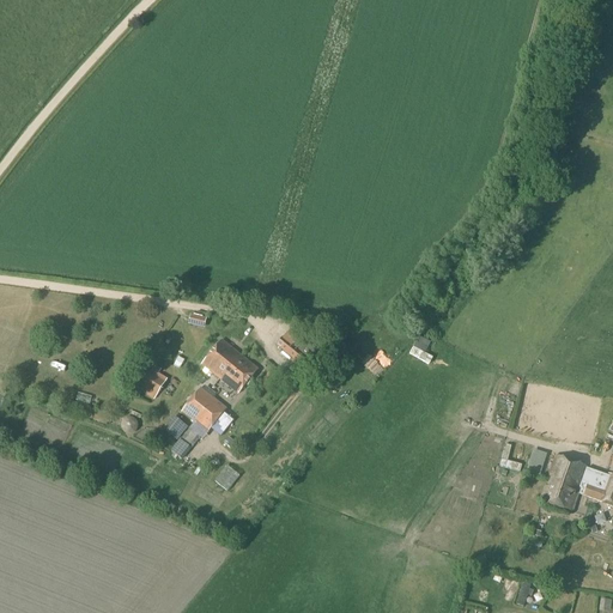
[(204,329),(206,320),(189,316),(187,326),(204,329)]
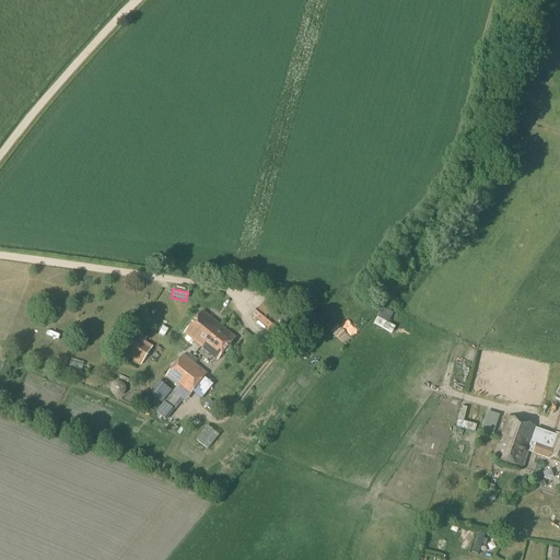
[(287,293),(280,304),(289,310),(295,299),(287,293)]
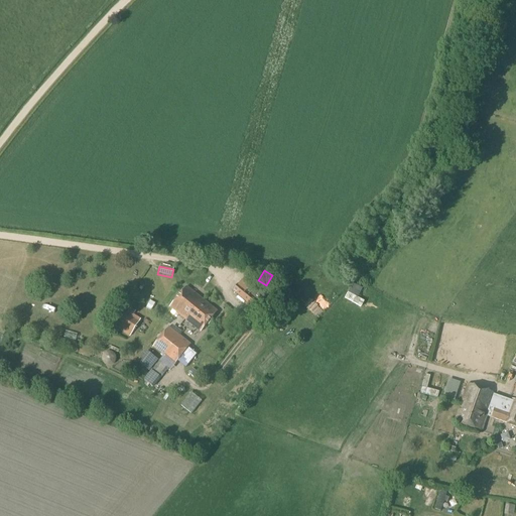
[(262,291),(266,287),(259,281),(256,285),(262,291)]
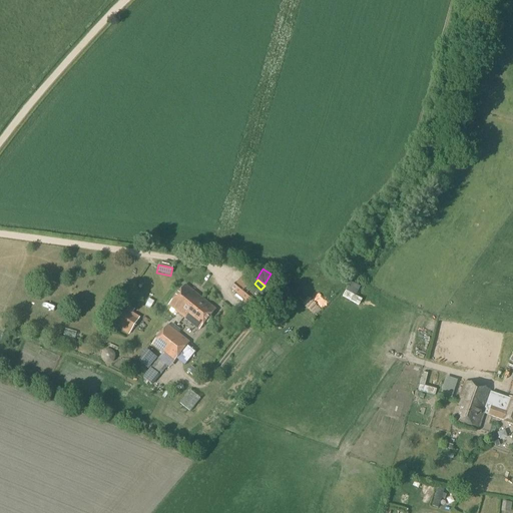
[(356,296),(360,288),(350,282),(345,290),(356,296)]
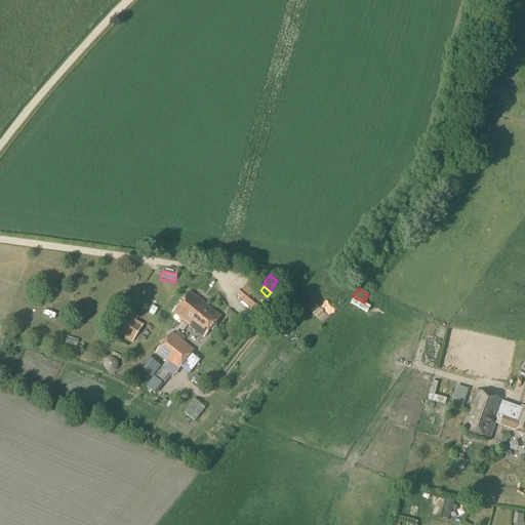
[(259,316),(266,309),(242,289),(236,296),(259,316)]
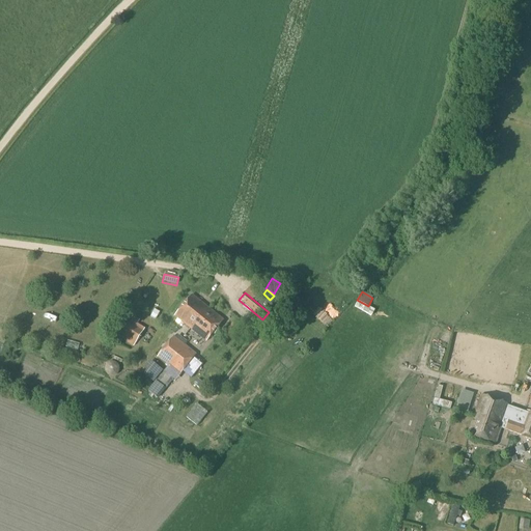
[(206,342),(223,320),(192,296),(174,316),(206,342)]
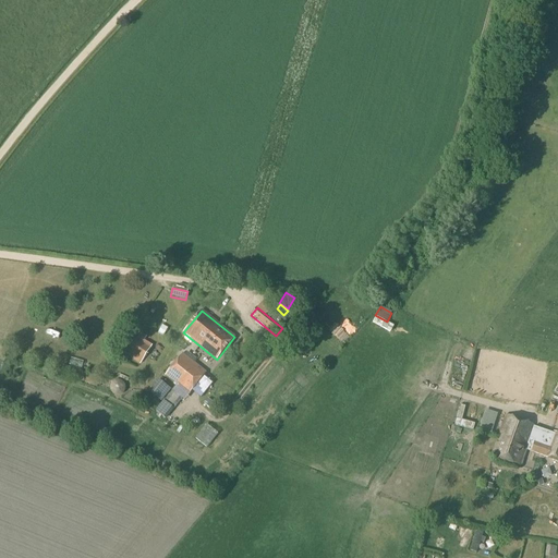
[(284,330),(279,336),(288,343),(293,338),(284,330)]
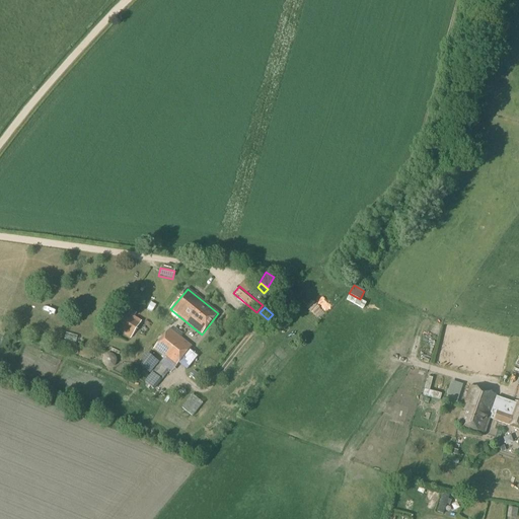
[(133,336),(139,324),(124,315),(117,326),(115,329),(130,339),(132,336),(133,336)]
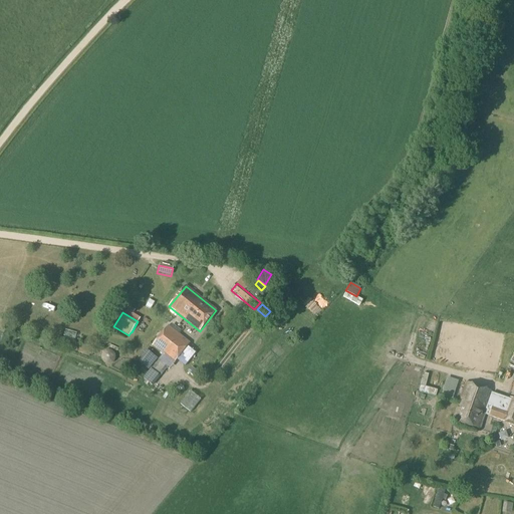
[(223,328),(231,319),(225,313),(217,323),(223,328)]
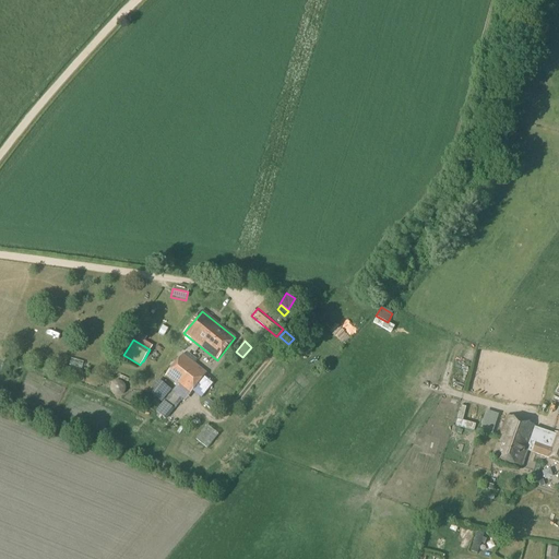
[(188,396),(206,373),(182,355),(164,378),(188,396)]
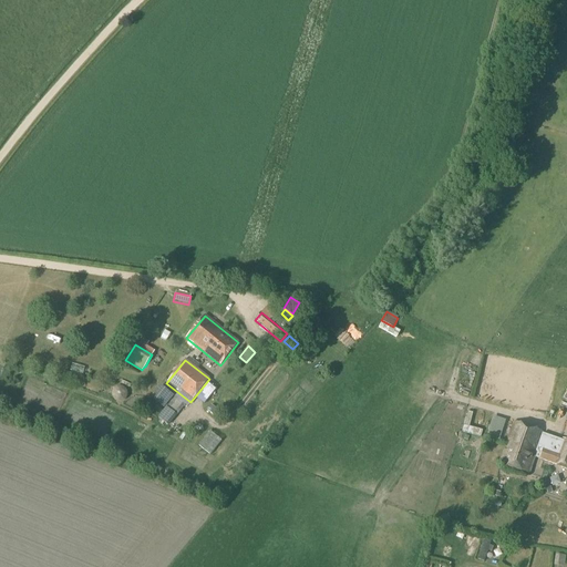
[(164,383),(154,394),(165,403),(174,392),(164,383)]
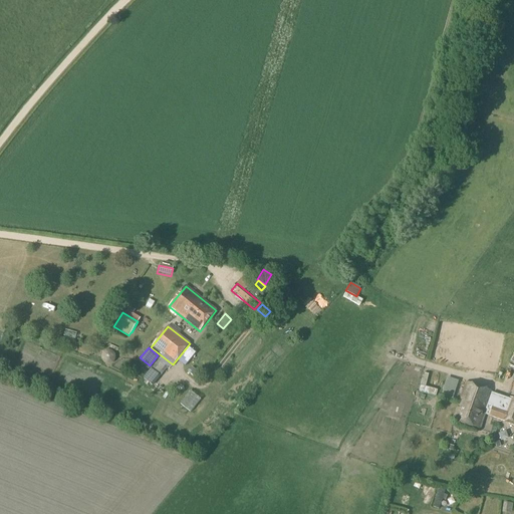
[(106,364),(108,365),(109,364),(110,364),(111,364),(112,363),(113,362),(114,361),(114,360),(115,359),(115,357),(115,356),(115,355),(114,354),(114,353),(113,353),(112,352),(112,351),(111,351),(110,350),(109,350),(108,350),(107,350),(106,350),(105,350),(104,351),(103,352),(102,353),(101,353),(101,355),(100,355),(100,357),(100,359),(101,360),(102,362),(103,363),(104,364),(105,364),(106,364)]
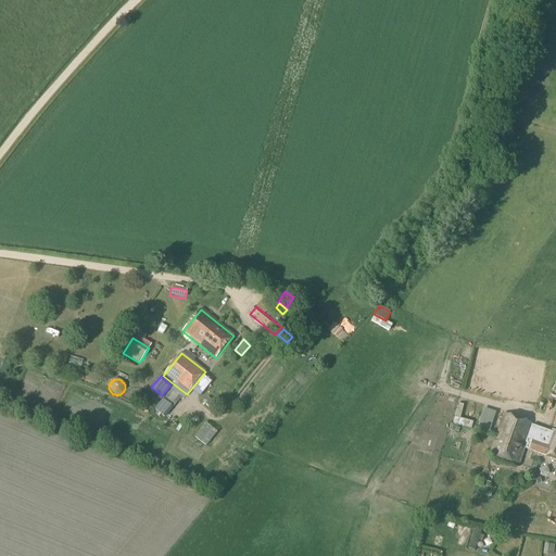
[(210,409),(214,404),(206,397),(202,402),(210,409)]
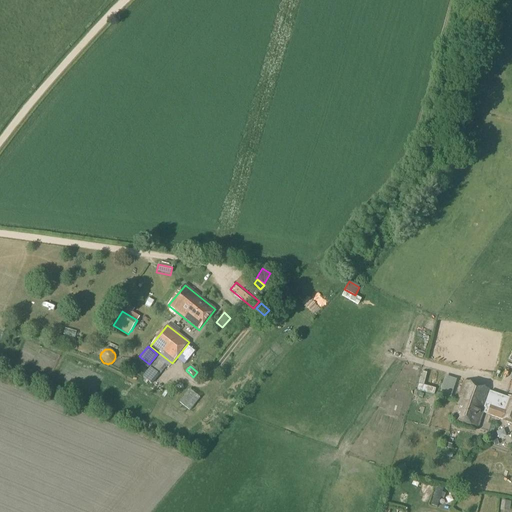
[(151,385),(159,376),(150,369),(143,377),(151,385)]
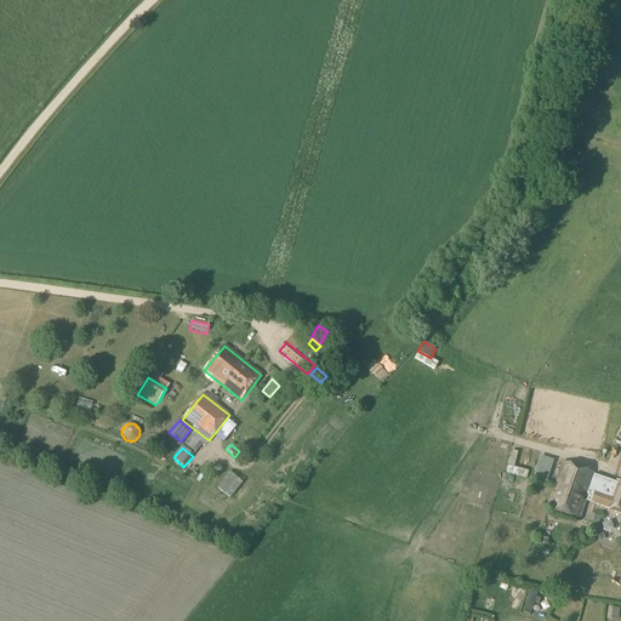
[(594,476),(596,473),(563,462),(546,508),(580,519),(586,502),(594,476)]
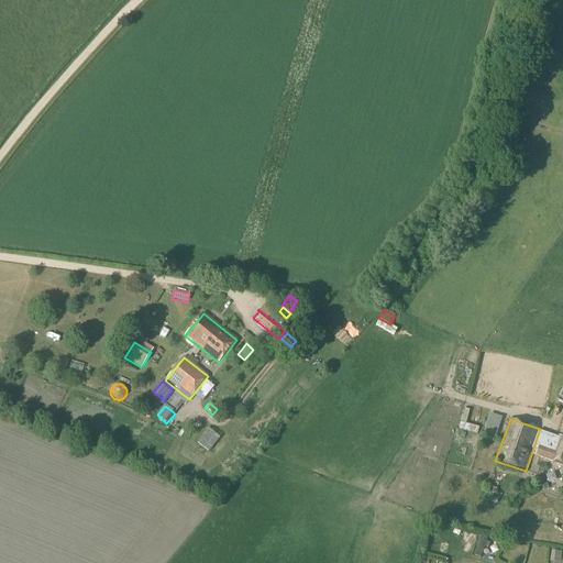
[(200,439),(212,449),(222,437),(210,427),(200,439)]
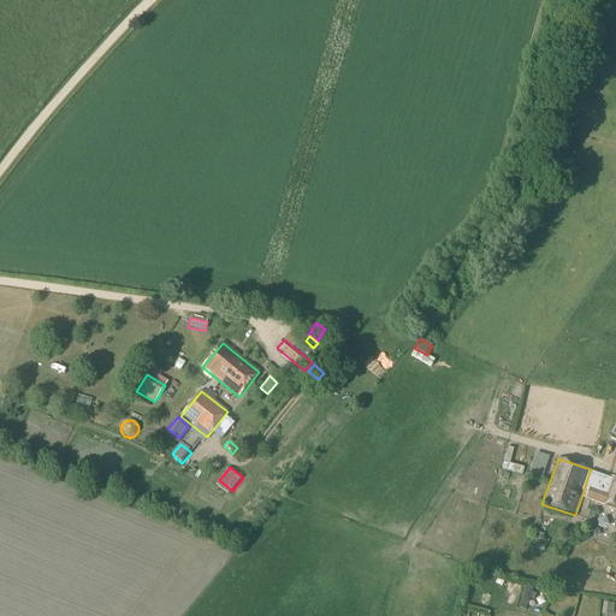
[(615,478),(610,477),(609,479),(600,504),(604,505),(603,507),(615,510),(615,478)]
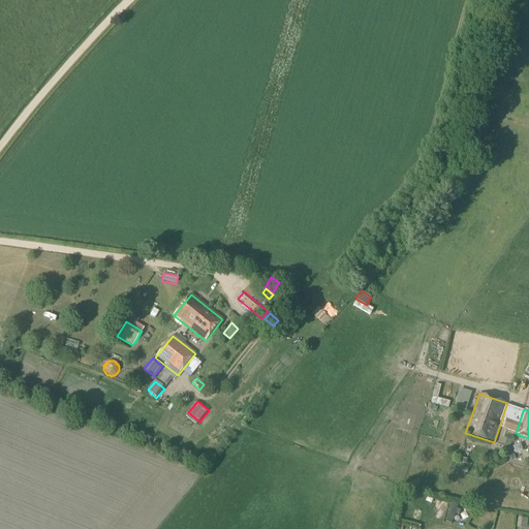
[(456,521),(459,502),(452,501),(448,520),(456,521)]
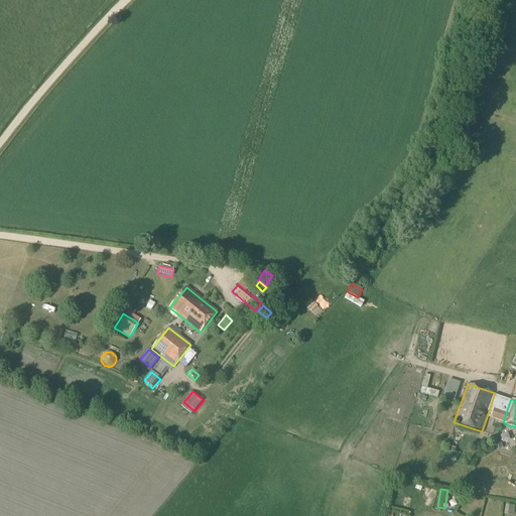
[(512,515),(513,515),(514,506),(505,505),(504,515),(512,515)]
